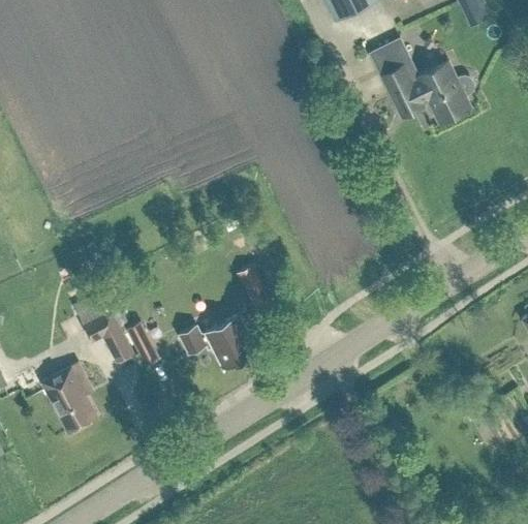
[(322,0),(335,24),(379,1),(378,0),(322,0)]
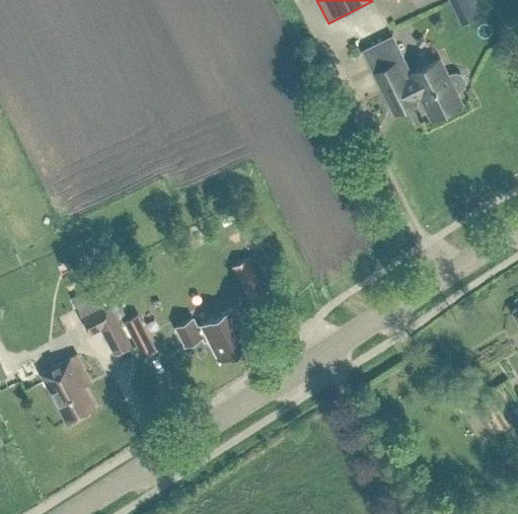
[(496,49),(482,21),(471,26),(486,54),(496,49)]
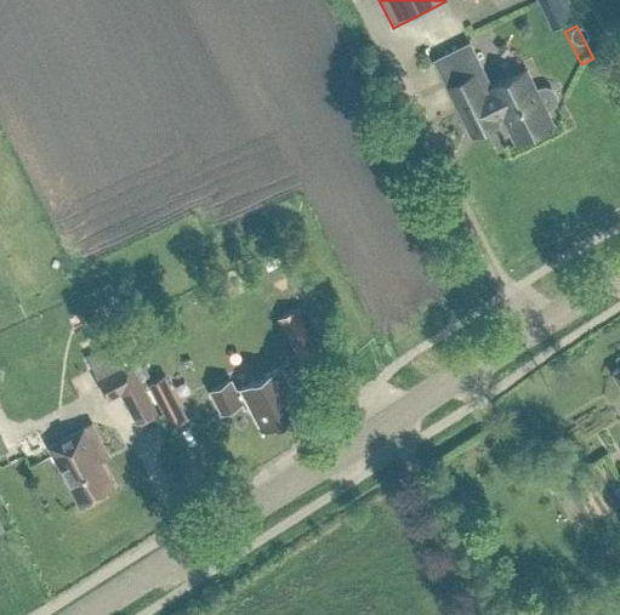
[(525,74),(491,90),(470,45),(434,63),(471,138),(498,126),(496,124),(504,121),(515,144),(552,126),(545,113),(550,110),(553,107),(555,102),(553,97),(550,94),(545,92),(540,92),(536,95),(525,74)]
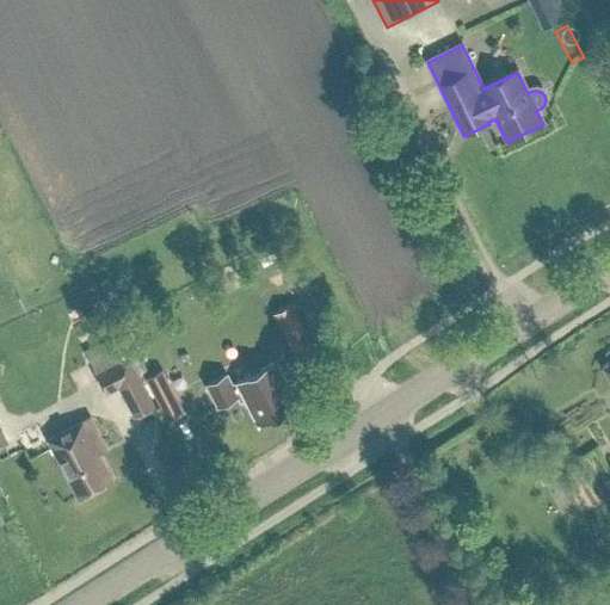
[(263,267),(277,263),(272,249),(258,254),(263,267)]
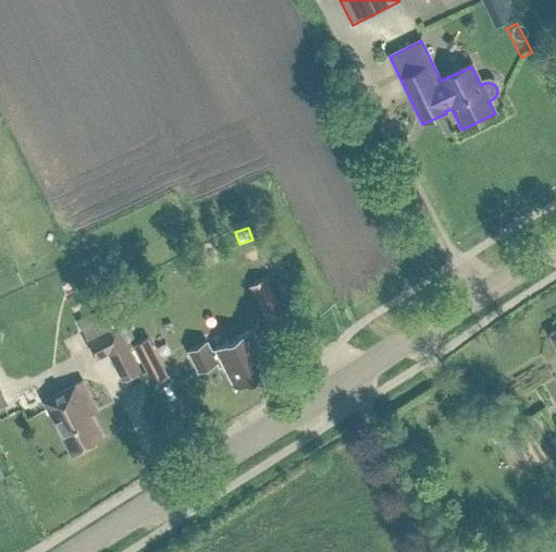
[(251,290),(269,323),(283,316),(266,282),(251,290)]
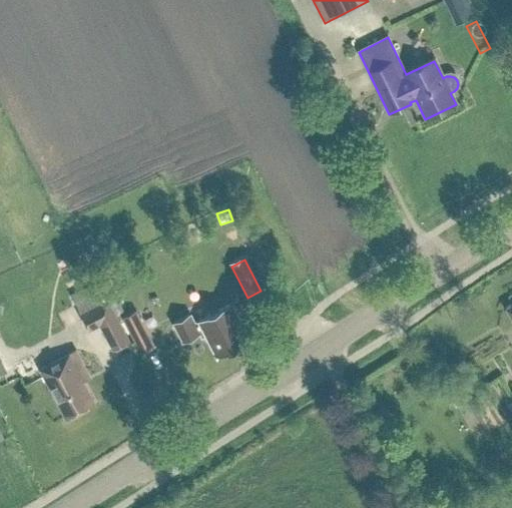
[(113,352),(129,344),(115,317),(123,313),(106,280),(71,299),(89,333),(99,327),(113,352)]
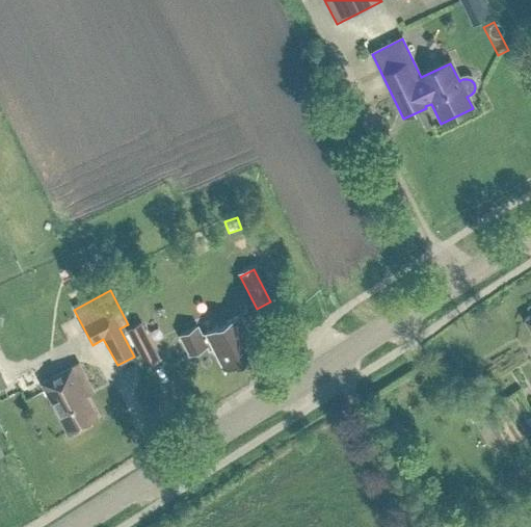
[(141,324),(139,325),(131,309),(125,313),(133,328),(127,332),(145,368),(160,361),(141,324)]
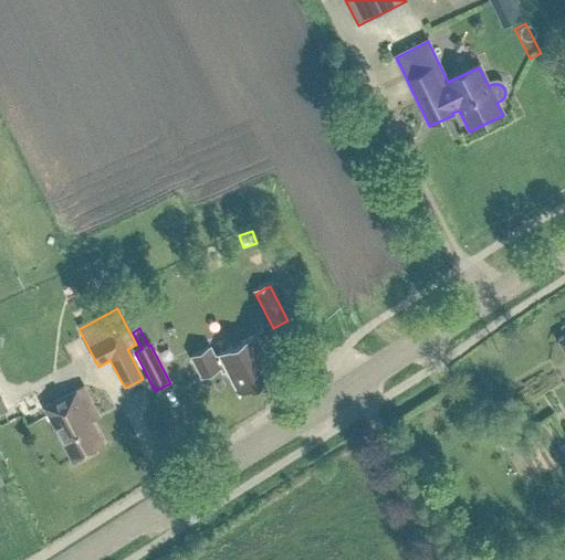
[(209,348),(191,358),(202,379),(225,367),(239,395),(275,376),(255,337),(237,346),(215,358),(209,348)]
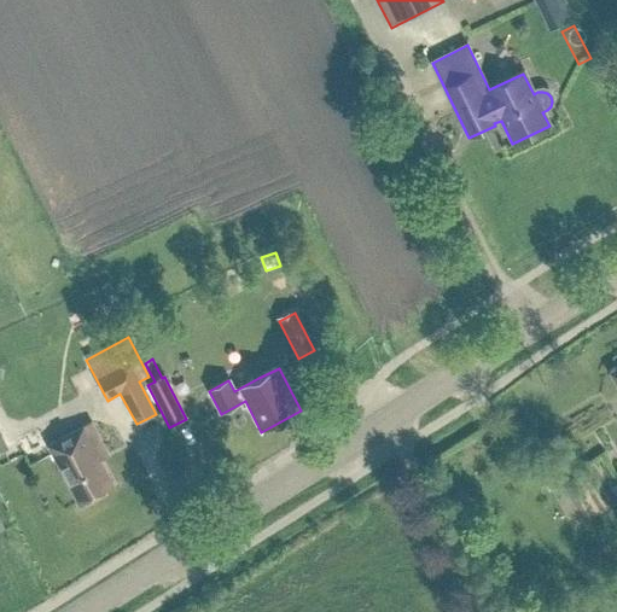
[(79,506),(114,488),(94,452),(104,448),(92,425),(48,448),(79,506)]
